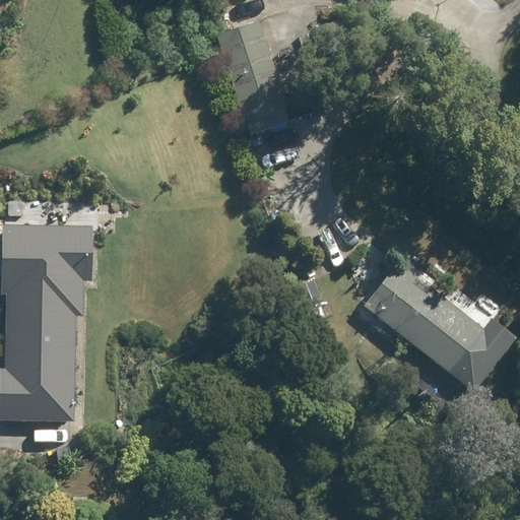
[(259,22),(216,37),(243,120),(286,106),(259,22)]
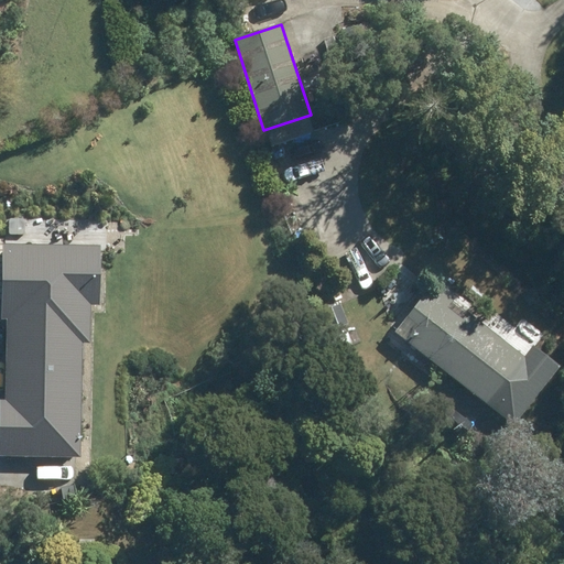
[(0,457),(75,459),(77,344),(85,345),(85,307),(94,307),(95,248),(0,245),(0,321),(1,321),(0,391),(0,457)]
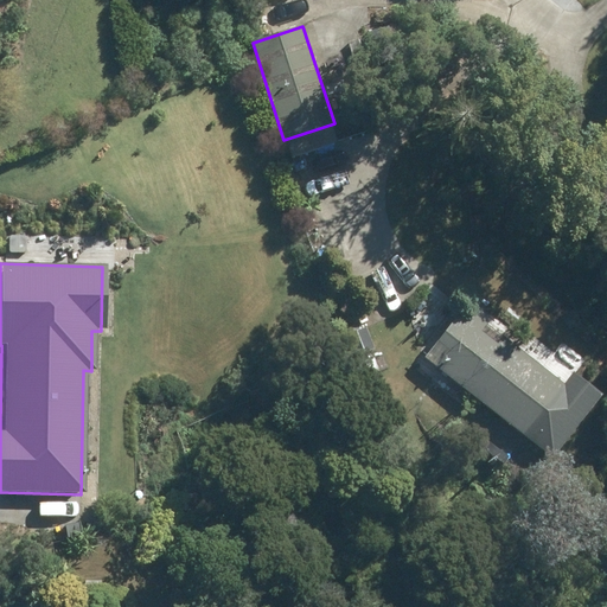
[(423,357),(526,438),(566,388),(462,307),(423,357)]
